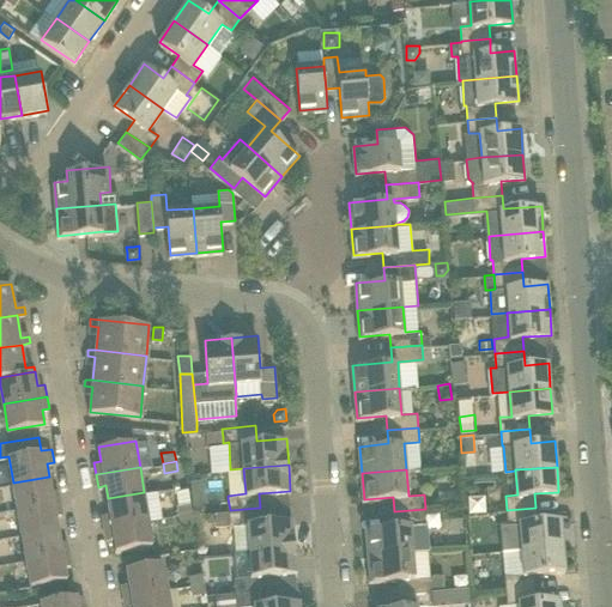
[(61,501),(59,489),(52,490),(49,477),(13,483),(17,508),(61,501)]
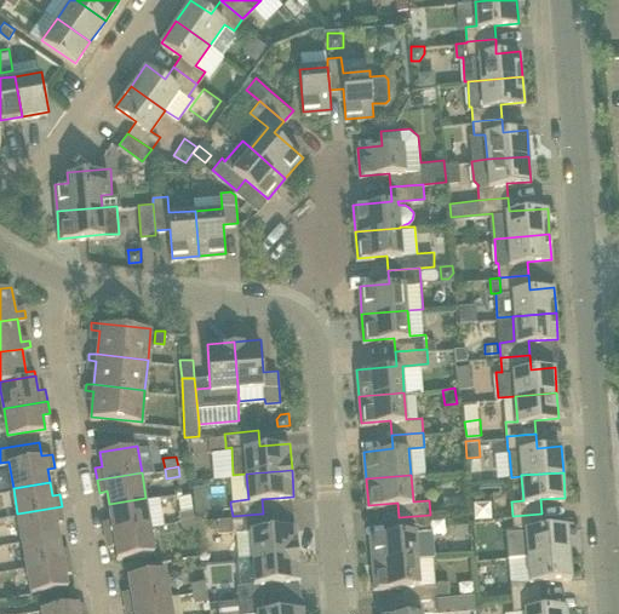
[(465,509),(464,493),(443,495),(446,510),(465,509)]
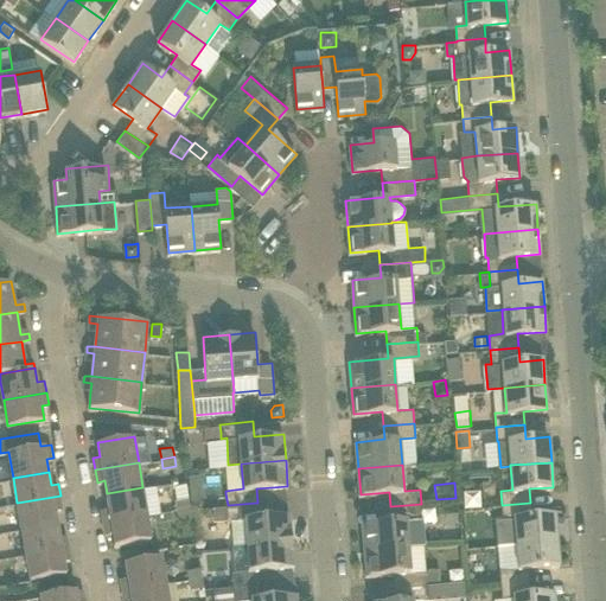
[(147,511),(160,510),(157,484),(144,486),(147,511)]
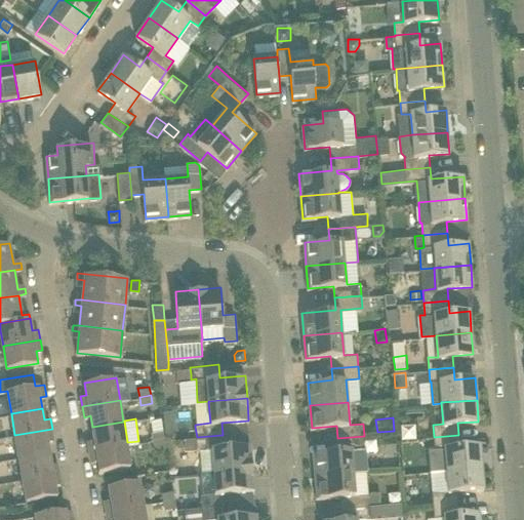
[(127,444),(123,422),(92,427),(94,438),(88,439),(89,450),(127,444)]
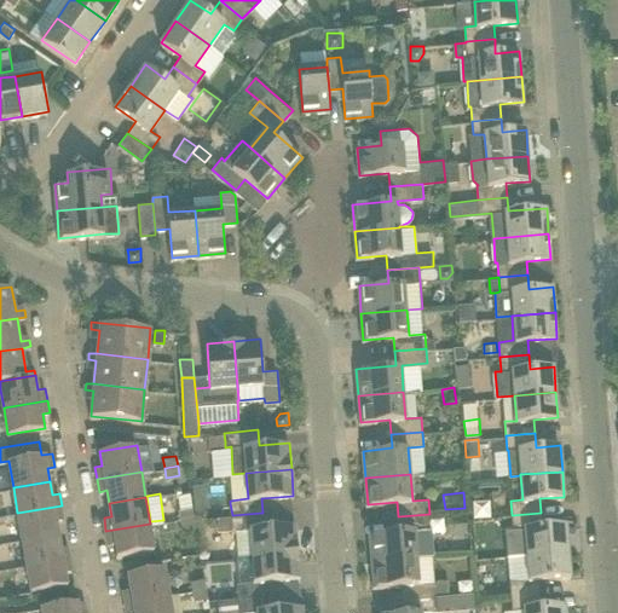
[(207,514),(206,498),(195,499),(196,515),(196,518),(206,516),(206,514),(207,514)]
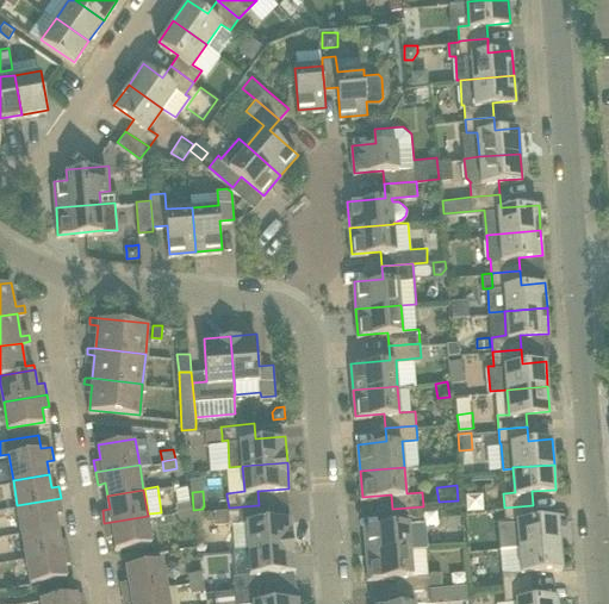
[(62,510),(62,509),(61,498),(17,505),(22,530),(57,524),(55,511),(62,510)]
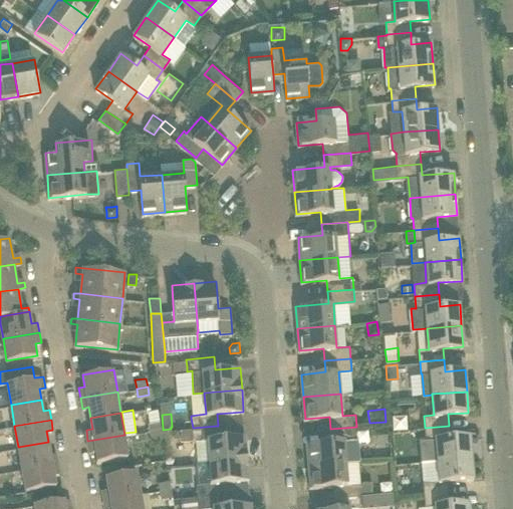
[(160,420),(149,422),(151,430),(162,428),(160,420)]
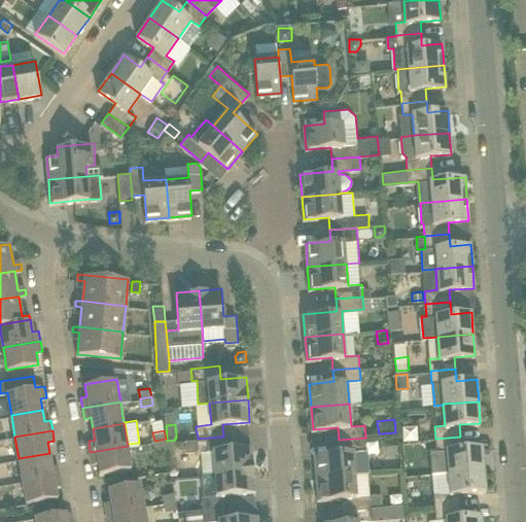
[(398,452),(396,436),(380,437),(381,453),(398,452)]
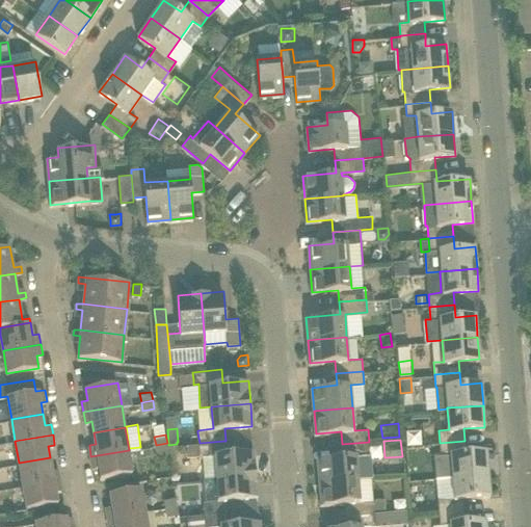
[(256,473),(254,450),(226,452),(224,441),(200,443),(201,455),(213,453),(214,476),(256,473)]
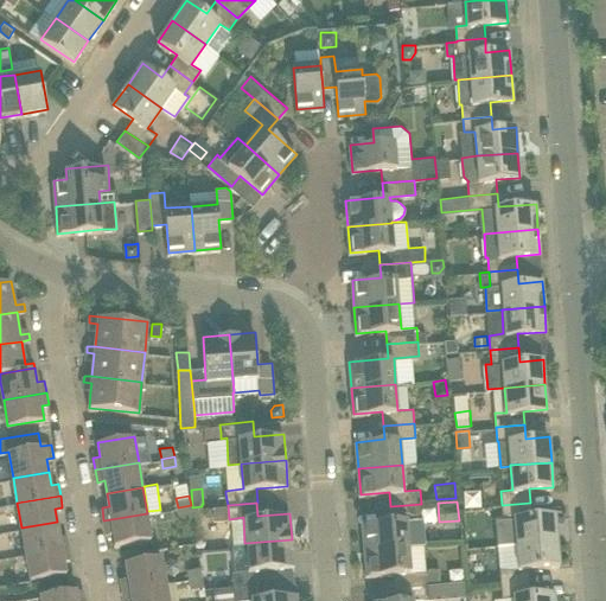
[(557,539),(555,515),(531,516),(530,503),(502,505),(503,519),(496,519),(498,544),(557,539)]
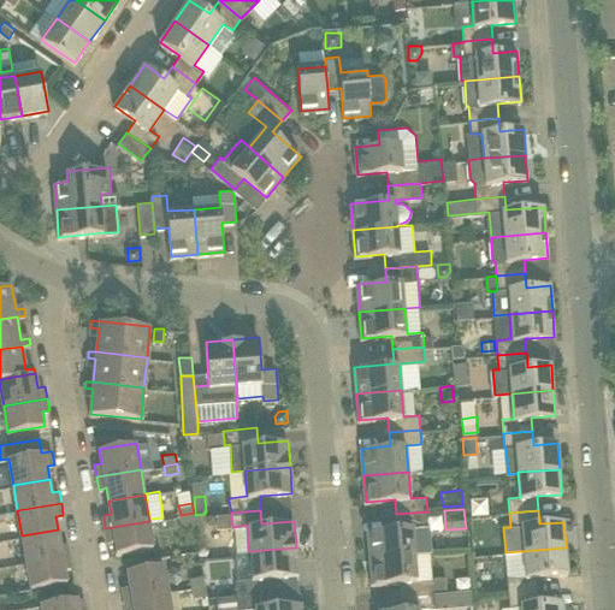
[(431,552),(429,526),(427,511),(396,514),(397,527),(367,529),(370,557),(431,552)]
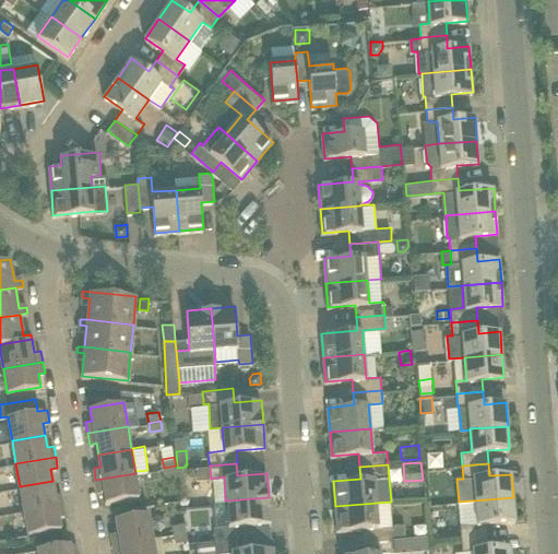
[(164,468),(165,476),(177,474),(176,466),(164,468)]
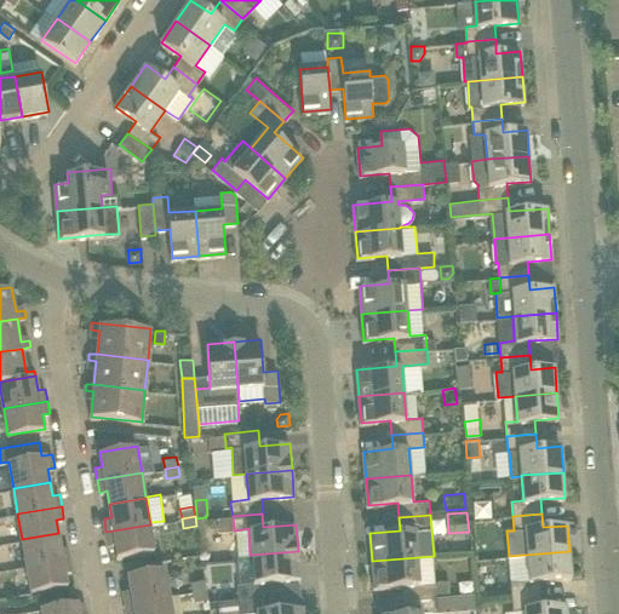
[(105,532),(108,544),(115,543),(118,556),(154,550),(150,524),(105,532)]
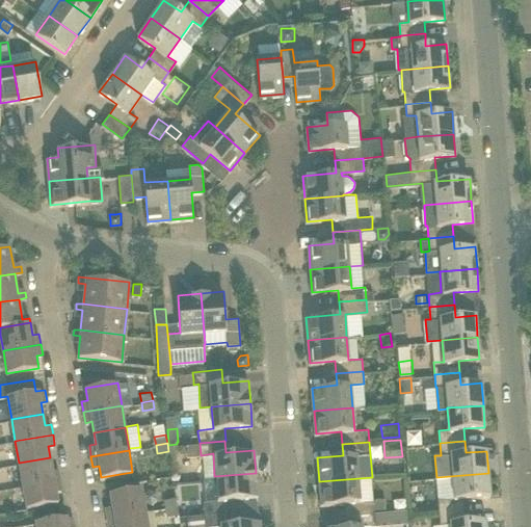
[(60,478),(58,468),(52,469),(50,457),(19,463),(23,485),(60,478)]
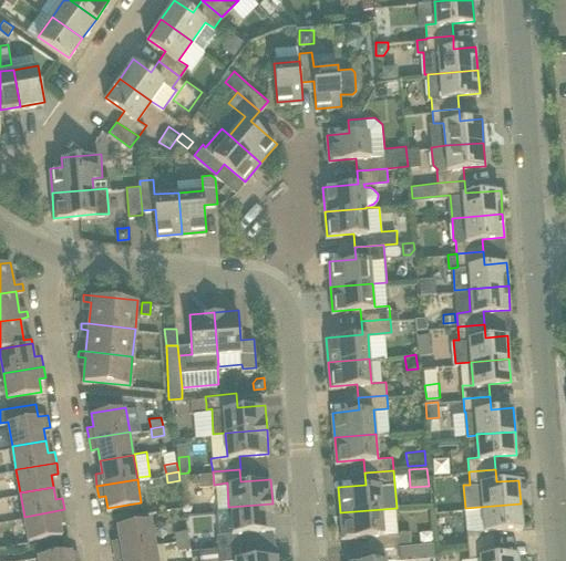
[(248,531),(275,529),(273,504),(228,507),(230,531),(216,533),(217,547),(249,543),(248,531)]
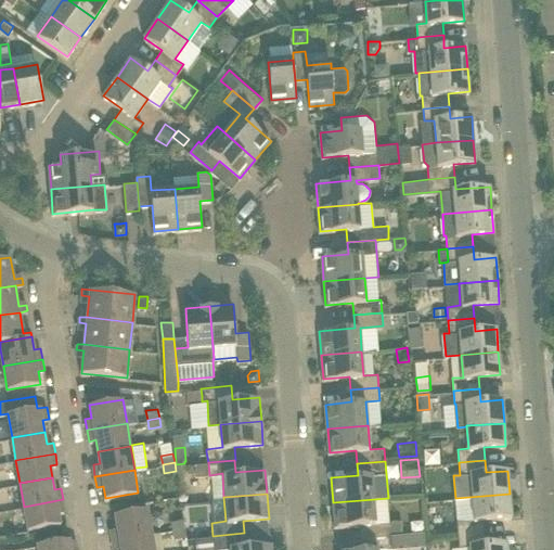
[(484,519),(512,516),(510,494),(455,498),(459,534),(485,532),(484,519)]
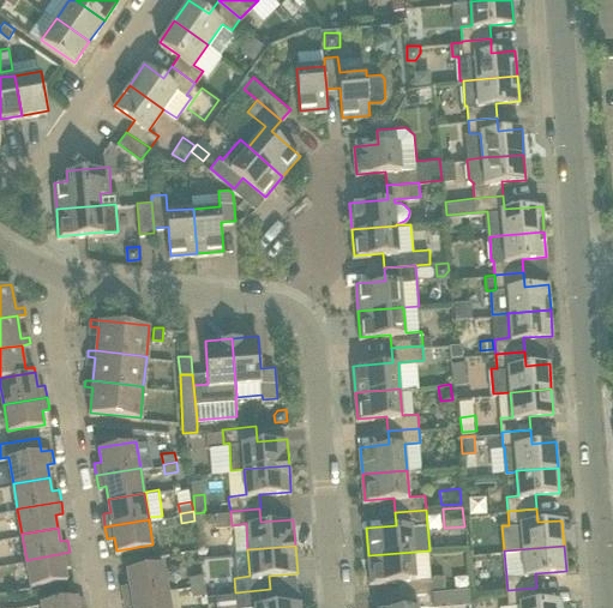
[(368,555),(371,582),(400,579),(401,593),(433,590),(445,589),(444,575),(432,576),(430,551),(368,555)]
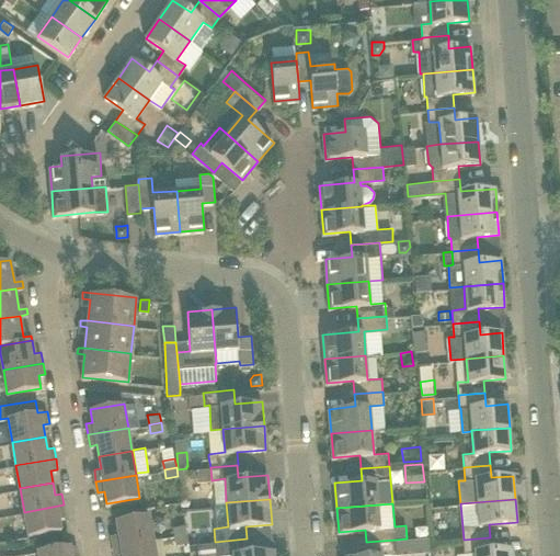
[(66,517),(65,512),(64,505),(24,512),(27,536),(61,530),(59,518),(66,517)]
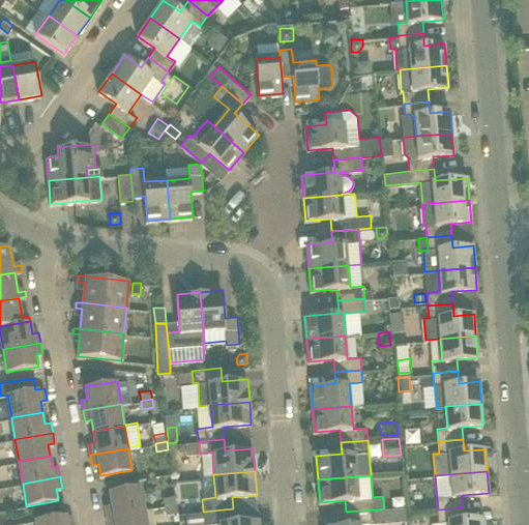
[(145,507),(141,486),(110,491),(112,503),(106,504),(107,515),(145,507)]
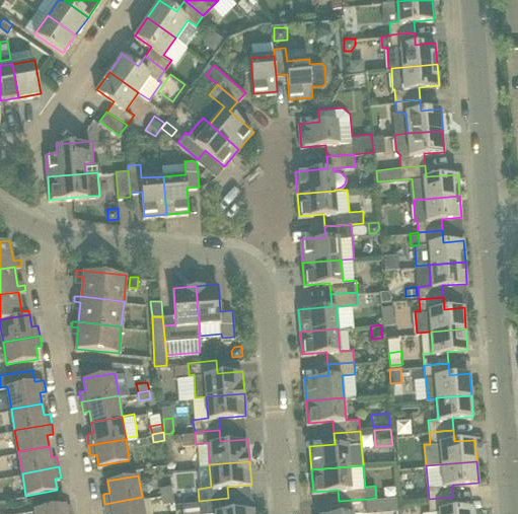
[(159,487),(160,495),(172,493),(170,484),(159,487)]
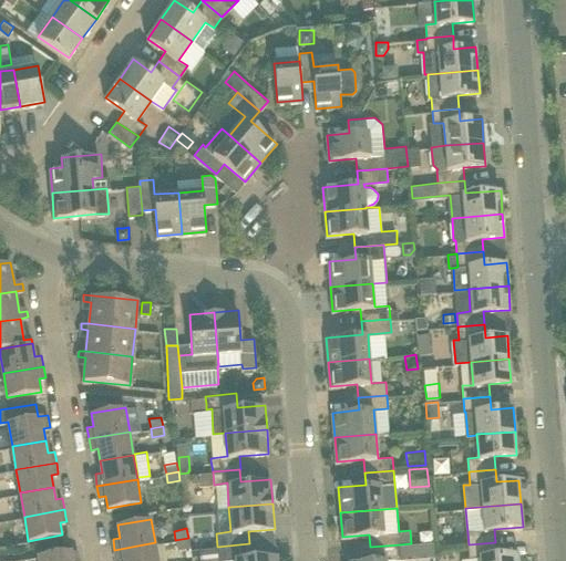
[(188,538),(175,540),(177,549),(191,547),(188,538)]
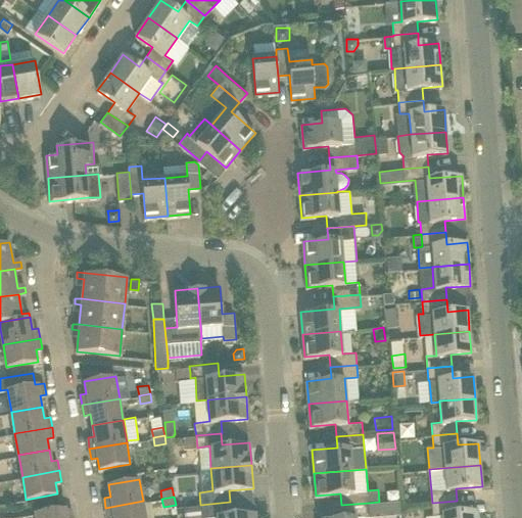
[(145,517),(143,501),(105,508),(107,517),(108,517),(113,517),(145,517)]
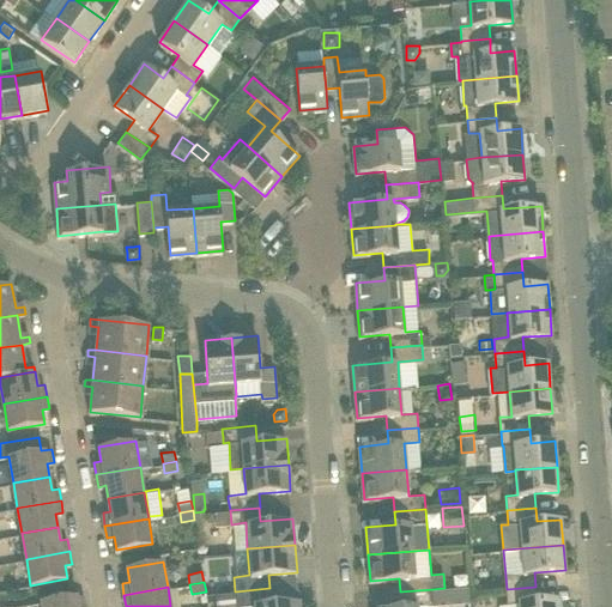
[(559,606),(559,599),(535,600),(535,587),(507,589),(507,604),(504,604),(504,606),(559,606)]
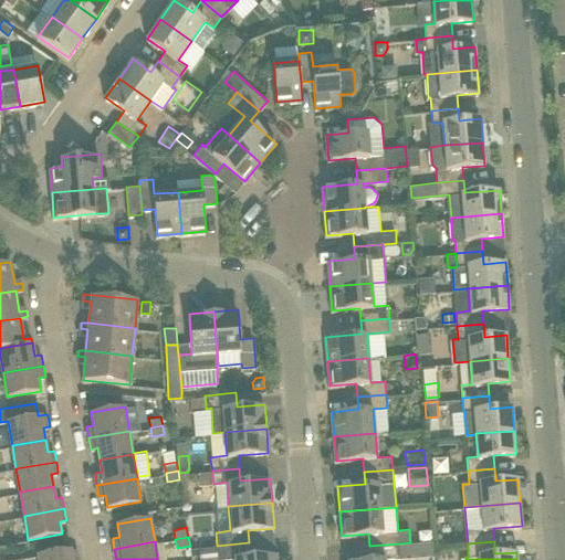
[(276,559),(276,553),(250,556),(249,542),(217,546),(218,558),(234,557),(234,559),(276,559)]
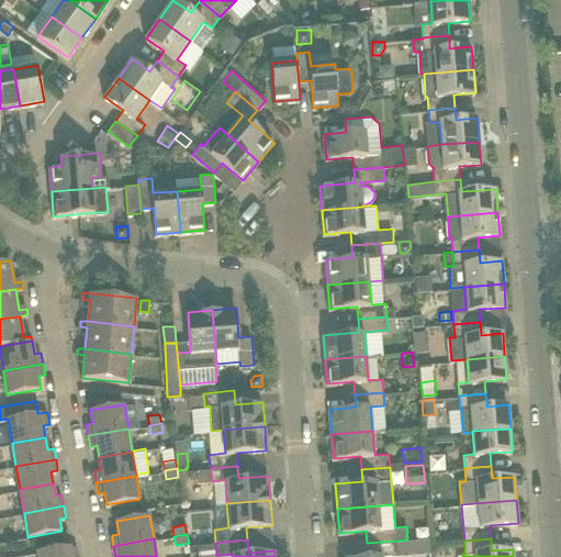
[(368,556),(356,556),(396,556),(396,541),(367,543),(368,556)]
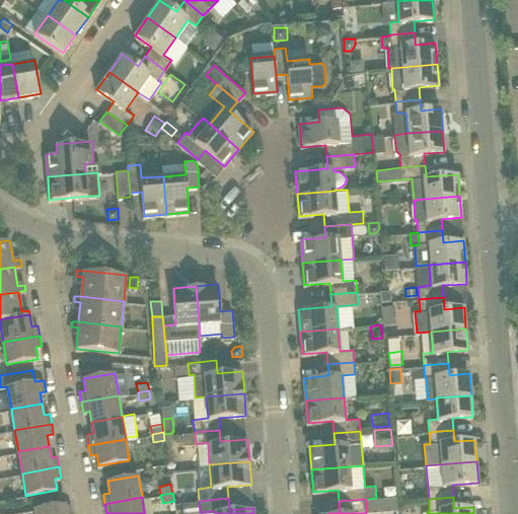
[(70,513),(73,513),(71,503),(34,509),(34,513),(70,513)]
